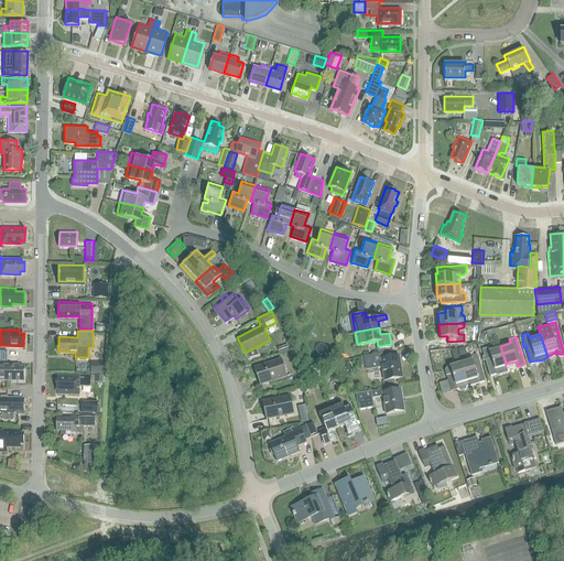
[(506,365),(500,346),(489,348),(488,345),(481,347),(484,354),(481,354),(484,358),(485,358),(490,374),(497,373),(497,374),(508,370),(506,364),(506,365)]
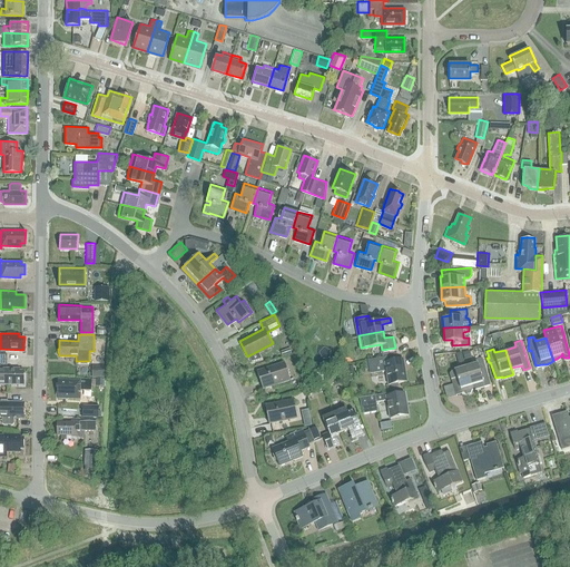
[(0,350),(0,361),(9,362),(9,351),(0,350)]
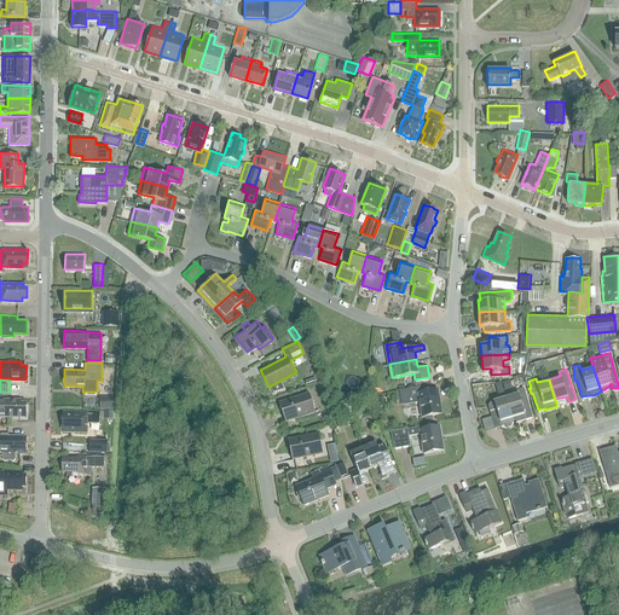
[(422,390),(421,384),(399,388),(401,402),(418,400),(422,415),(441,411),(438,388),(422,390)]
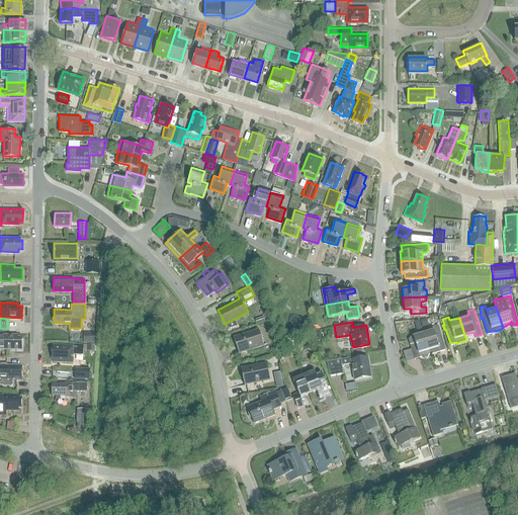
[(431,329),(423,331),(430,352),(445,348),(437,323),(430,325),(431,329)]
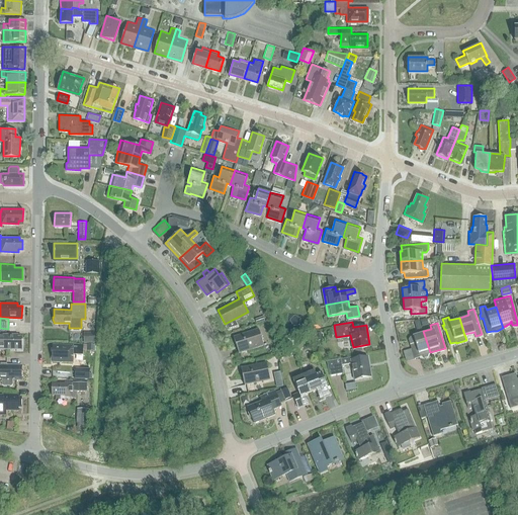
[(238,351),(263,343),(258,328),(233,336),(238,351)]
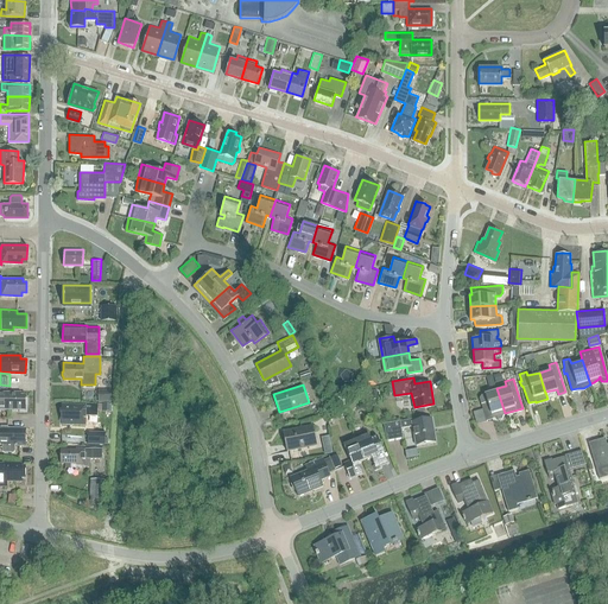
[(111,388),(99,387),(97,400),(111,400),(111,388)]
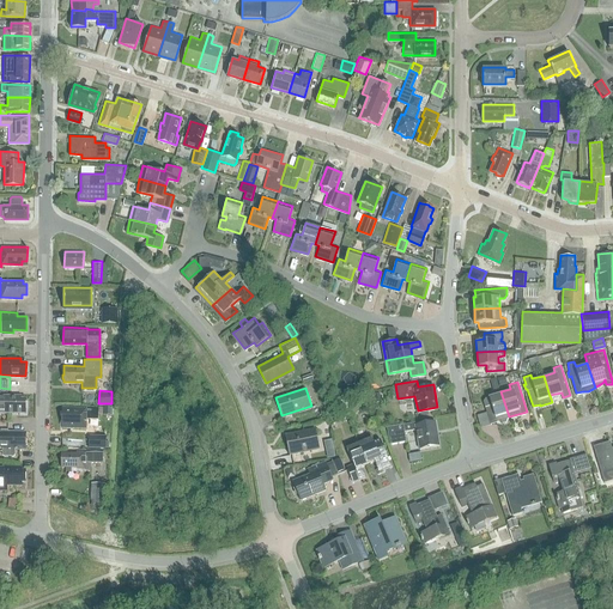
[(0,410),(25,412),(25,397),(20,397),(20,395),(0,395),(0,391),(0,410)]
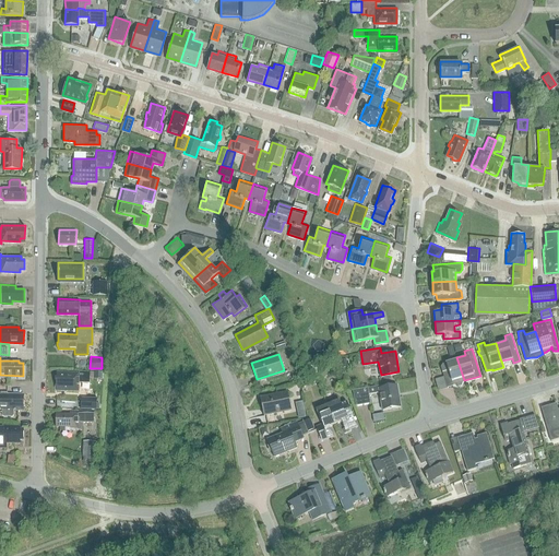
[(447,386),(454,383),(456,386),(461,383),(462,381),(464,380),(456,357),(441,363),(440,365),(447,386)]
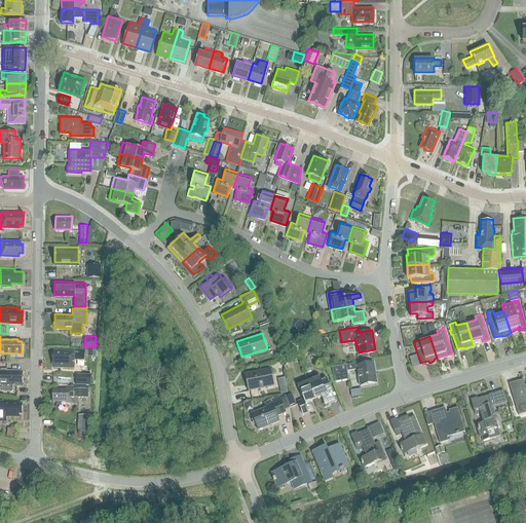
[(84,355),(84,349),(74,349),(57,348),(57,350),(53,350),(52,365),(73,366),(74,355),(84,355)]
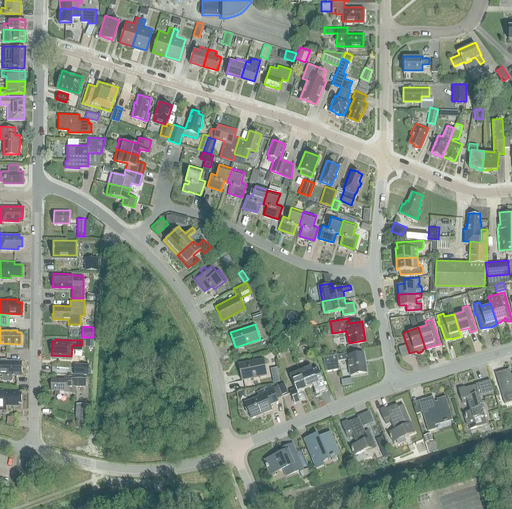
[(350,373),(366,371),(363,351),(350,353),(349,351),(323,355),(325,370),(340,367),(338,359),(348,357),(350,373)]
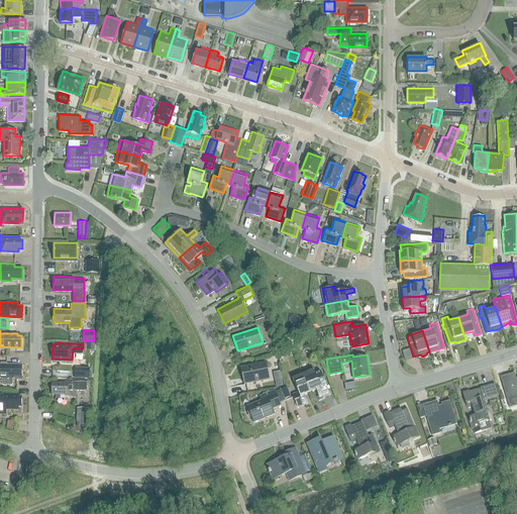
[(12,382),(12,377),(20,377),(20,364),(6,363),(6,362),(0,361),(0,377),(1,377),(1,382),(2,383),(11,383),(12,382)]
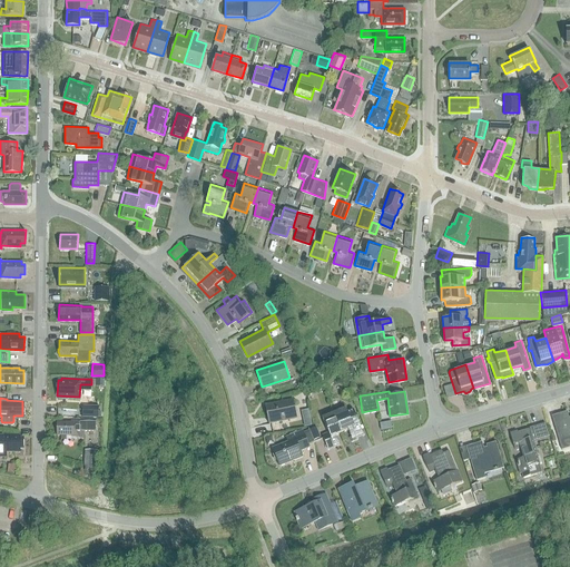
[(268,421),(297,416),(294,398),(265,404),(268,421)]
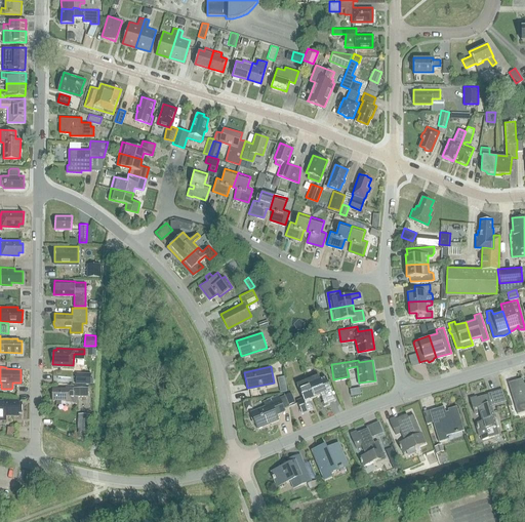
[(316,370),(306,374),(315,396),(321,394),(324,402),(334,398),(325,375),(319,377),(316,370)]
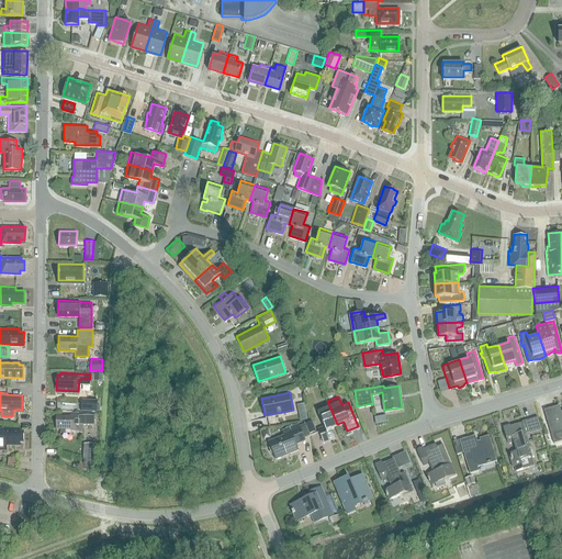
[(97,400),(81,399),(81,410),(97,410),(97,400)]
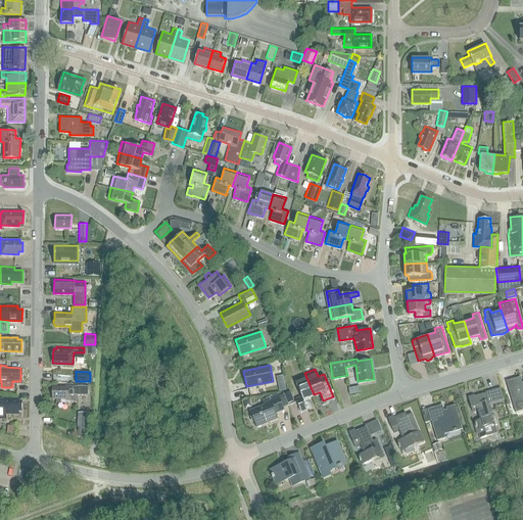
[(314,394),(304,373),(294,378),(301,395),(295,397),(300,410),(311,406),(307,397),(314,394)]
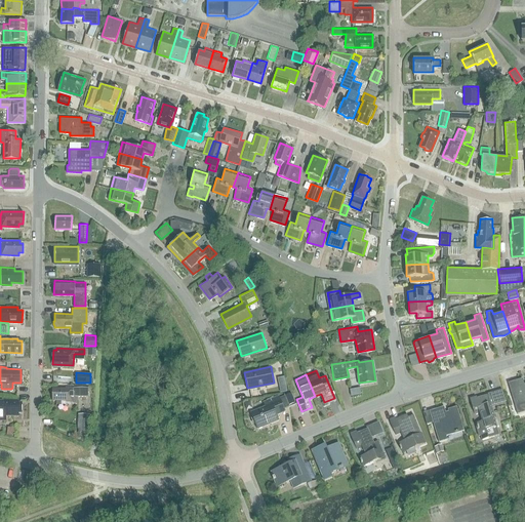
[(524,407),(524,405),(524,404),(524,382),(524,383),(522,376),(508,380),(517,412),(524,409),(524,407)]
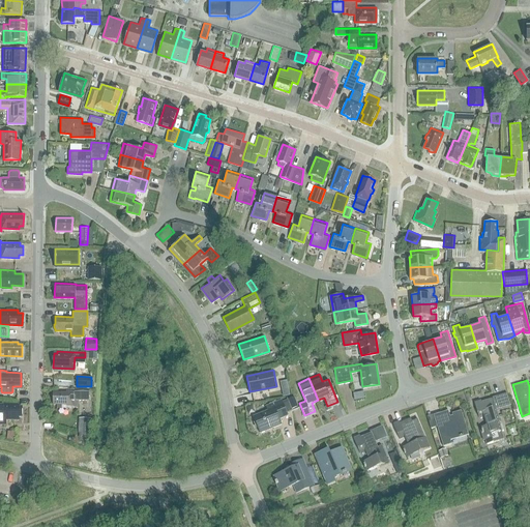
[(89,390),(83,389),(65,389),(65,390),(53,390),(53,403),(65,403),(65,405),(78,406),(78,399),(89,399),(89,390)]
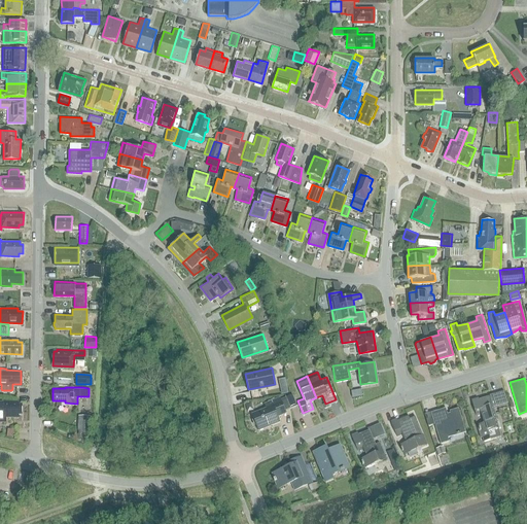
[(499,427),(493,406),(507,402),(504,388),(488,393),(489,395),(479,398),(478,396),(471,398),(476,413),(482,411),(484,420),(473,423),(478,437),(482,434),(484,440),(501,434),(499,427)]
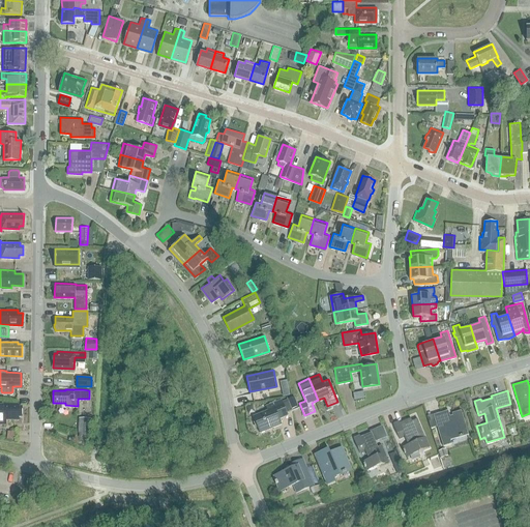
[(288,413),(286,410),(292,408),(287,396),(286,396),(287,398),(282,400),(281,398),(265,404),(267,410),(254,415),(260,431),(281,422),(278,417),(288,413)]
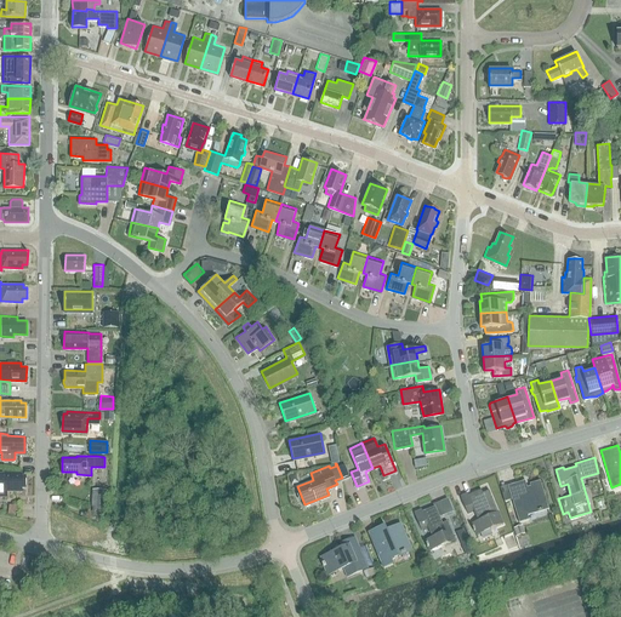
[(0,495),(7,495),(7,489),(21,489),(21,486),(24,486),(24,475),(21,475),(21,472),(0,472),(0,495)]
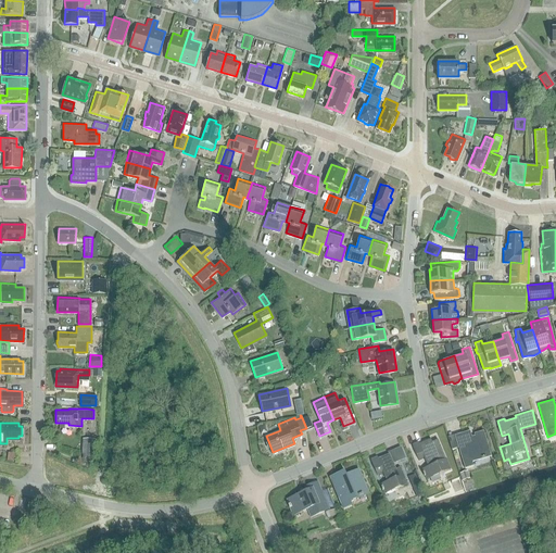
[(471,459),(491,453),(483,429),(474,431),(475,435),(471,435),(469,428),(454,434),(464,466),(474,464),(471,459)]
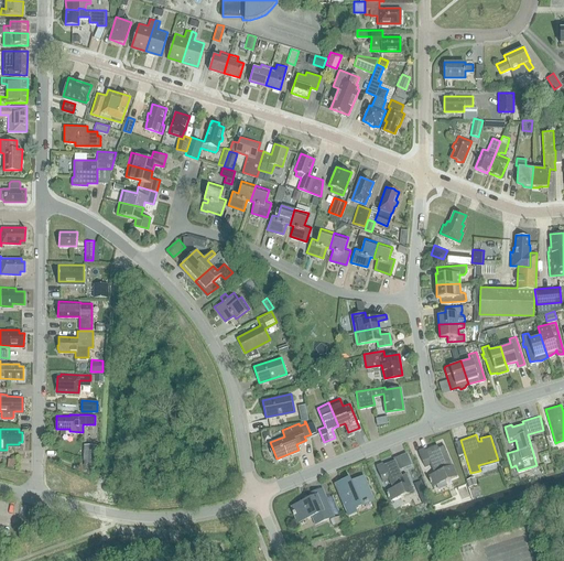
[(83,443),(83,459),(96,459),(96,443),(83,443)]
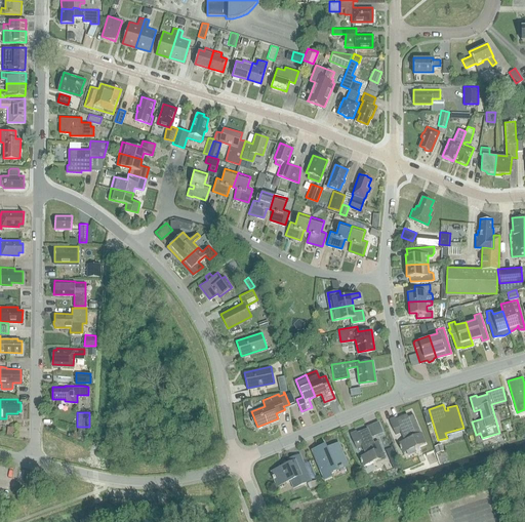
[(404,439),(398,441),(394,443),(399,455),(404,453),(403,450),(419,443),(406,412),(396,417),(395,415),(389,418),(395,432),(400,430),(404,439)]
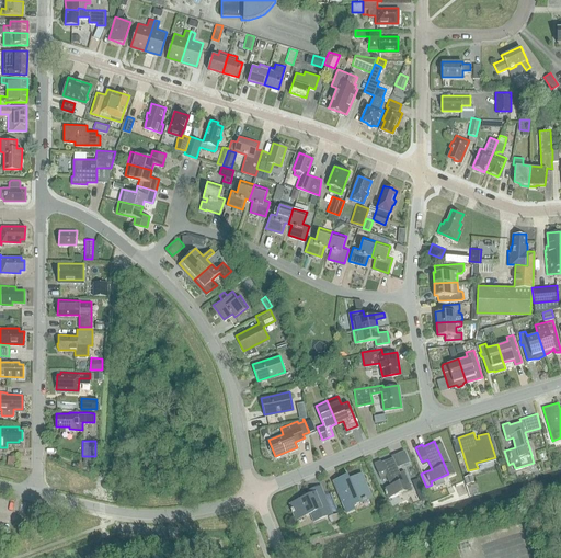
[(384,486),(388,497),(411,487),(403,468),(402,468),(400,464),(404,462),(400,452),(396,453),(391,454),(392,456),(381,460),(381,459),(375,462),(380,477),(386,475),(389,484),(384,486)]
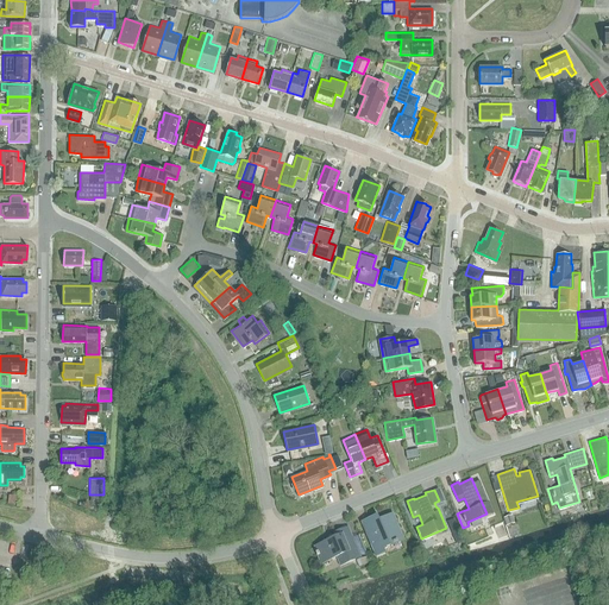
[(383,547),(403,539),(391,511),(383,515),(384,517),(380,520),(377,512),(362,520),(376,554),(384,550),(383,547)]
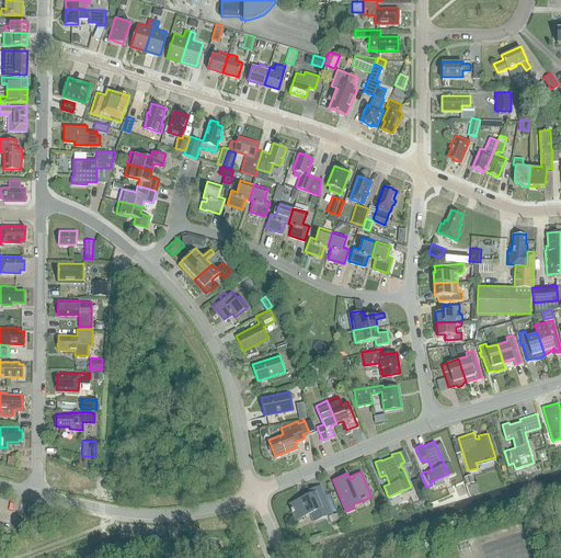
[(472,473),(464,475),(466,482),(474,480),(472,473)]
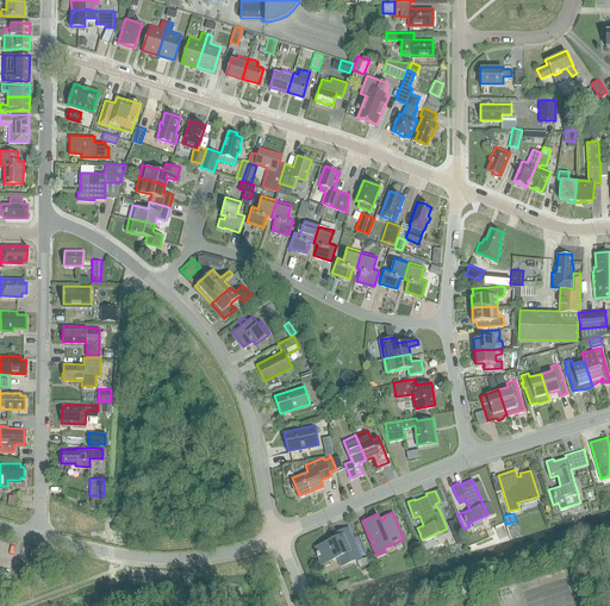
[(340,564),(360,555),(348,526),(335,532),(336,536),(313,545),(316,551),(316,554),(317,554),(321,562),(336,555),(340,564)]
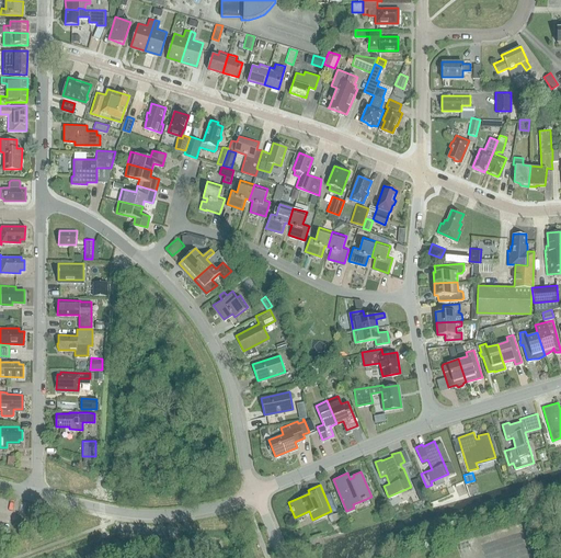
[(328,514),(330,521),(340,516),(338,511),(328,514)]
